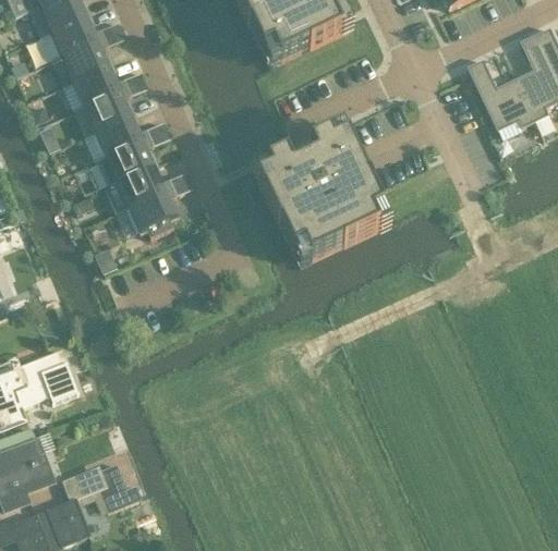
[(24,0),(28,11),(52,0),(24,0)]
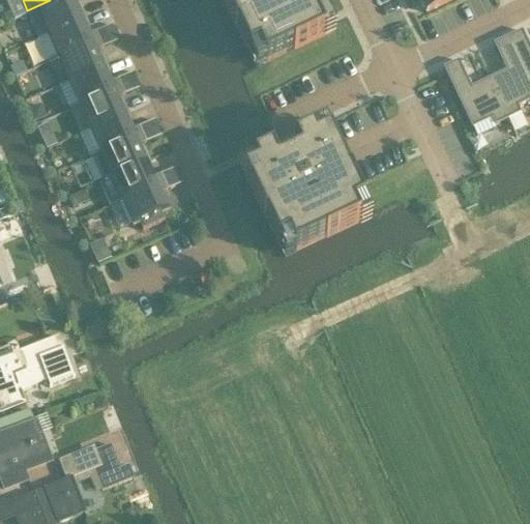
[(50,0),(27,10),(38,34),(38,35),(54,28),(53,28),(82,15),(75,0),(50,0)]
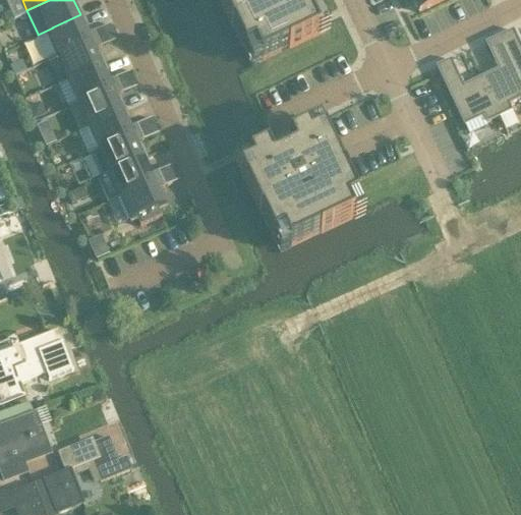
[(221,0),(232,23),(233,23),(245,48),(251,62),(262,58),(261,56),(288,43),(289,44),(320,30),(313,16),(323,11),(316,0),(221,0)]
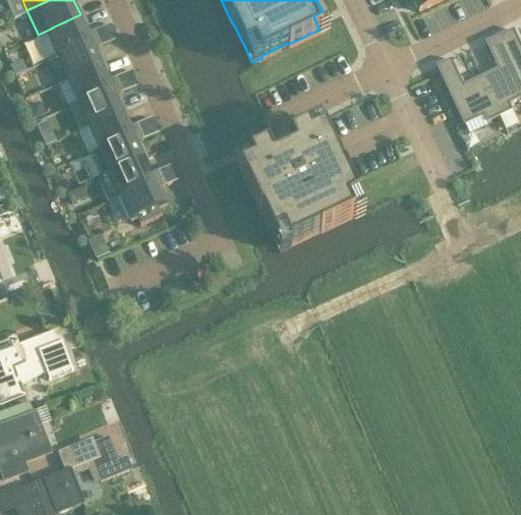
[(414,0),(418,8),(436,0),(414,0)]
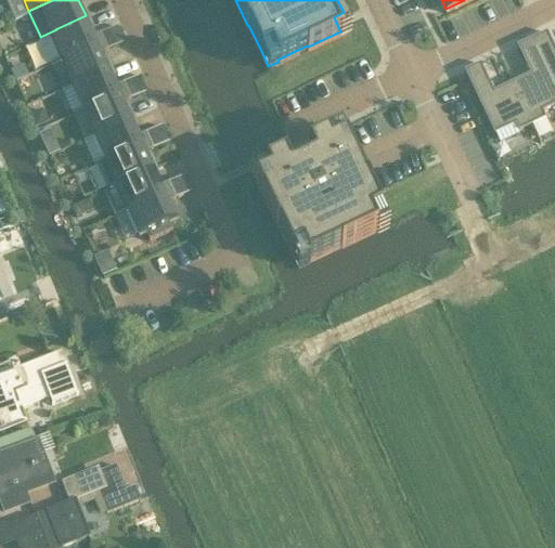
[(93,31),(86,15),(55,29),(56,29),(66,53),(67,54),(104,37),(101,28),(93,31)]
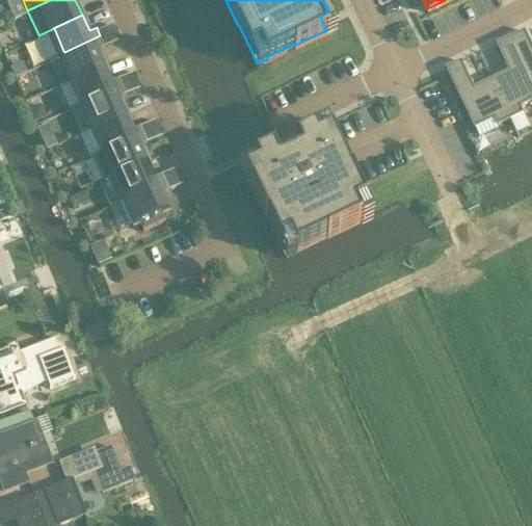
[(111,21),(97,27),(100,35),(114,29),(111,21)]
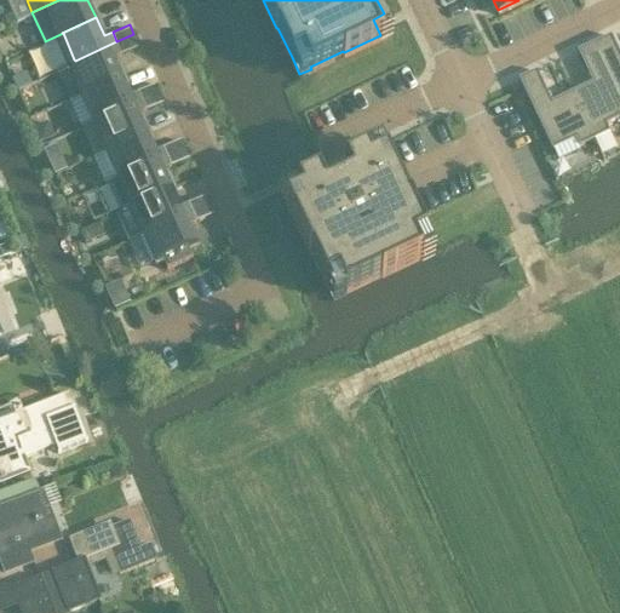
[(619,51),(610,32),(593,39),(619,93),(619,51)]
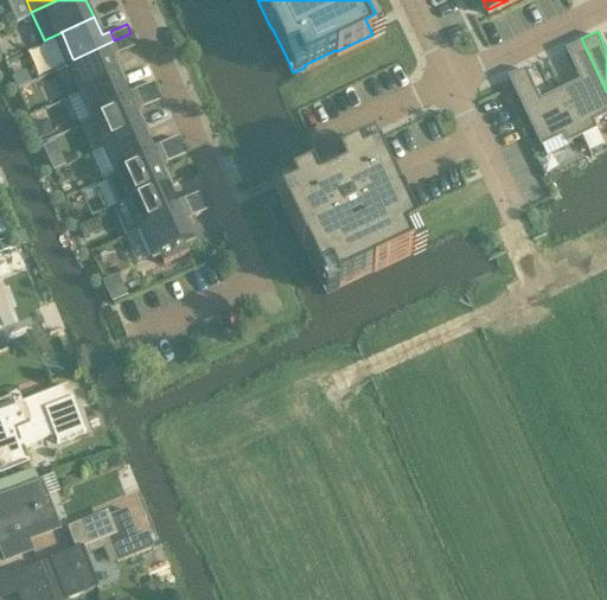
[(131,33),(114,40),(119,50),(135,42),(131,33)]
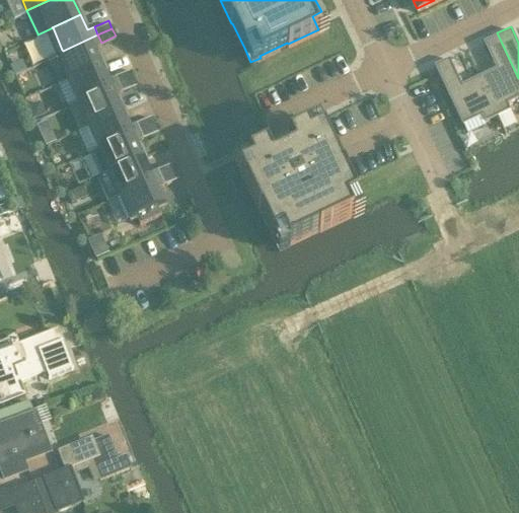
[(496,66),(478,74),(497,114),(510,107),(507,100),(518,94),(518,78),(497,32),(483,40),(496,66)]
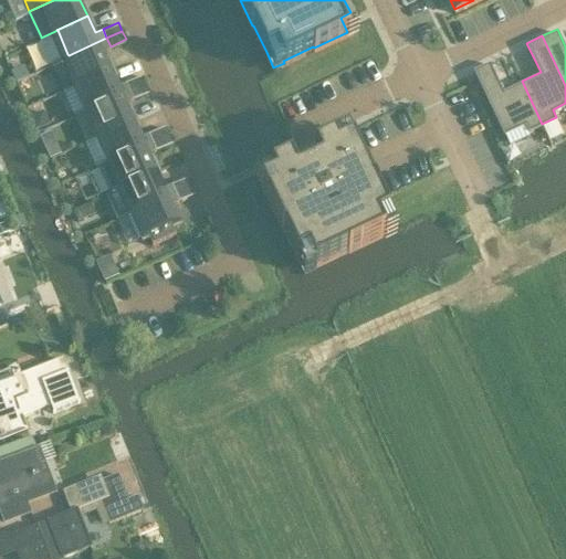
[(111,46),(106,38),(69,55),(67,54),(52,62),(63,87),(64,88),(80,81),(111,66),(103,50),(111,46)]
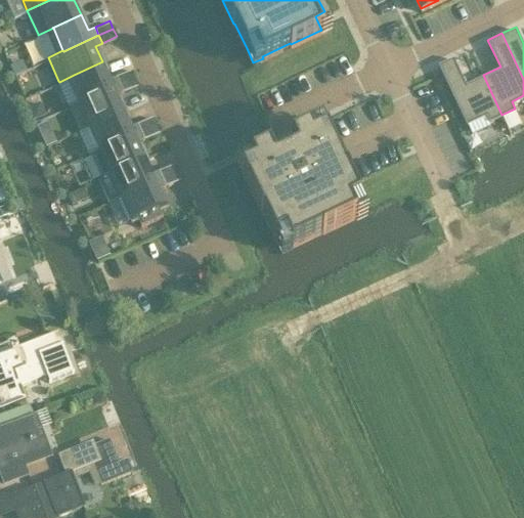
[(452,56),(438,63),(467,123),(486,114),(489,120),(501,115),(483,75),(466,83),(452,56)]
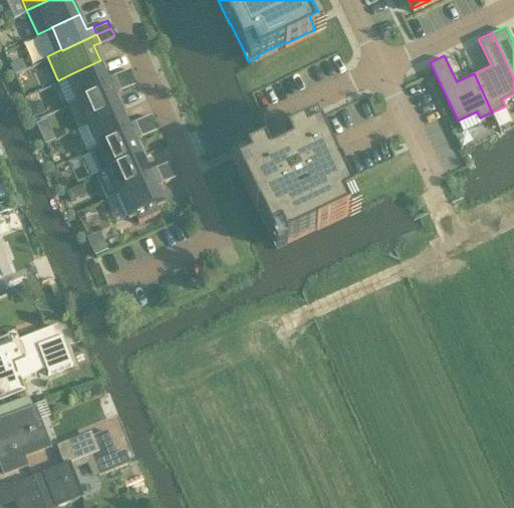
[(15,59),(9,61),(13,71),(19,68),(15,59)]
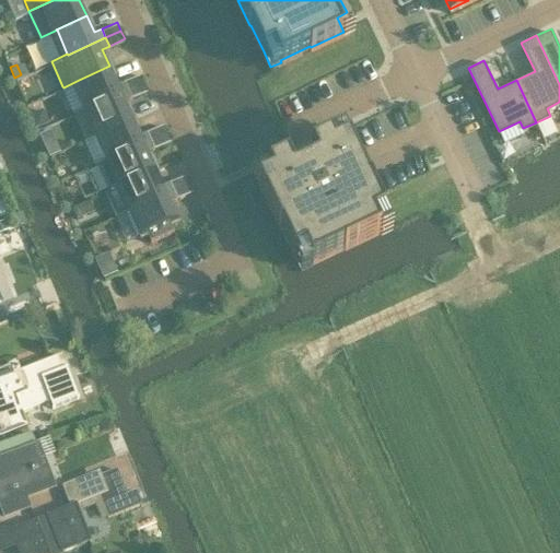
[(90,105),(128,87),(124,79),(117,82),(109,66),(79,80),(90,104),(90,105)]
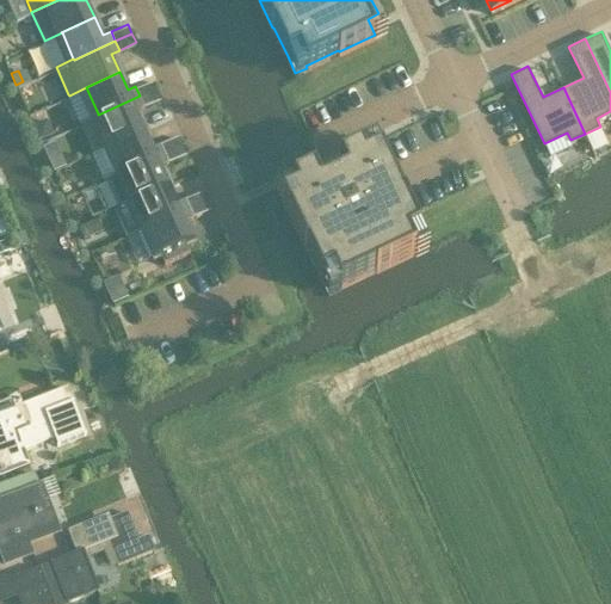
[(153,79),(135,86),(140,96),(156,88),(153,79)]
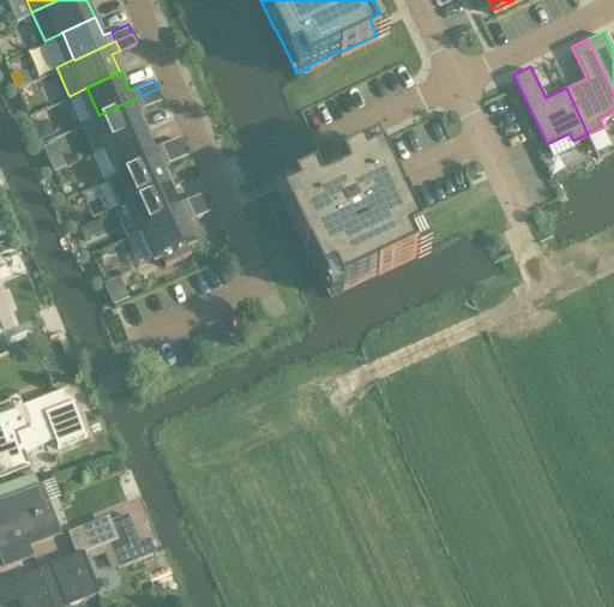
[(157,89),(140,96),(144,106),(162,97),(157,89)]
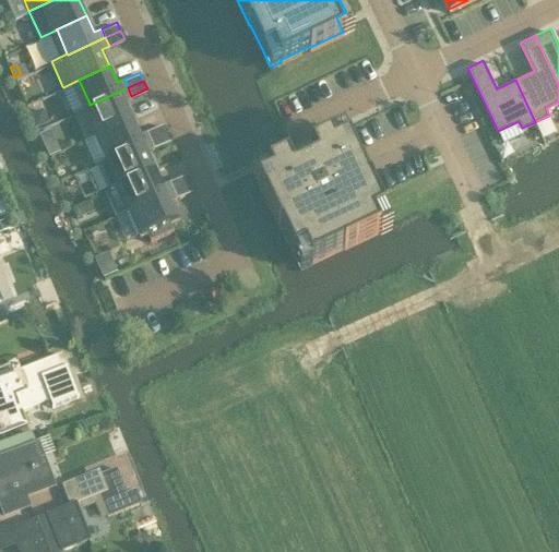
[(131,96),(128,87),(90,105),(90,104),(73,111),(74,111),(85,136),(85,138),(102,130),(132,116),(125,99),(131,96)]
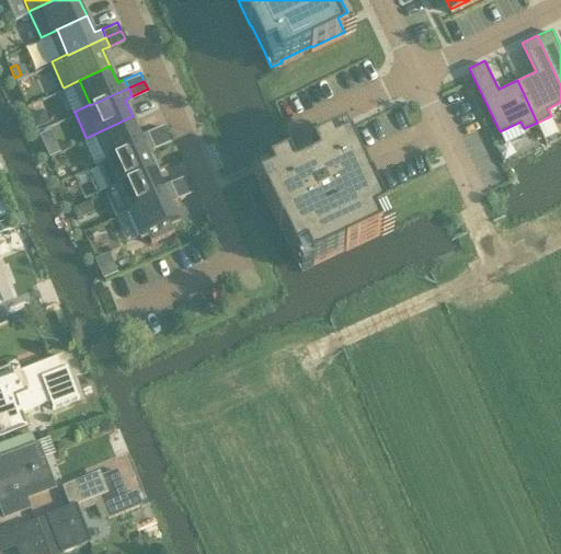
[(35,125),(48,119),(43,106),(30,112),(35,125)]
